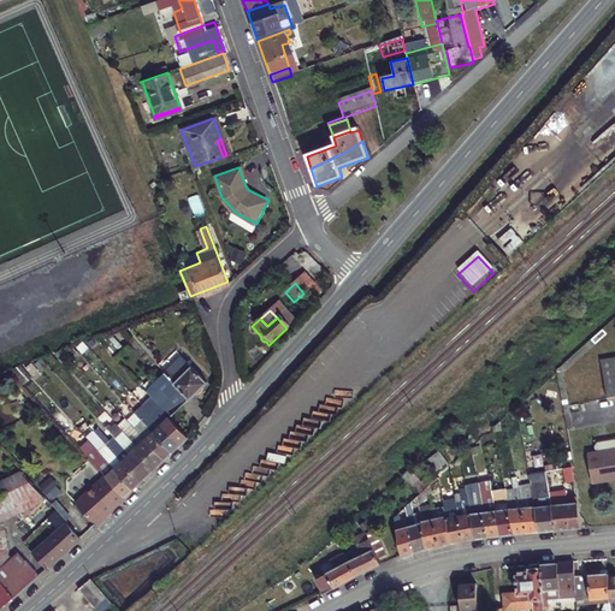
[(178,355),(143,387),(170,414),(187,397),(188,397),(203,381),(178,355)]
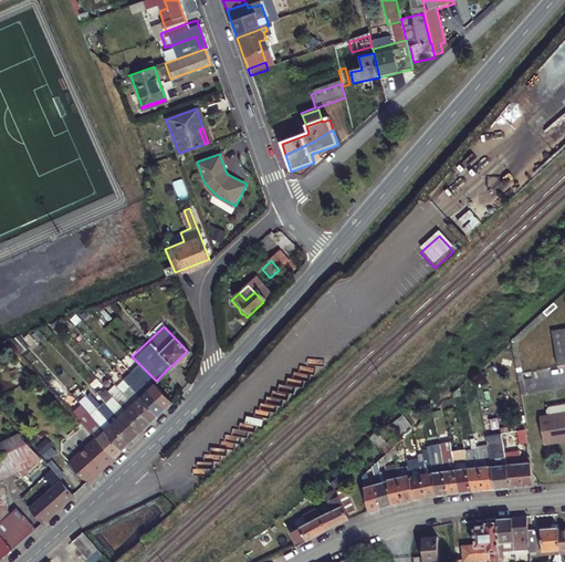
[(564,330),(548,333),(555,368),(564,366),(564,330)]
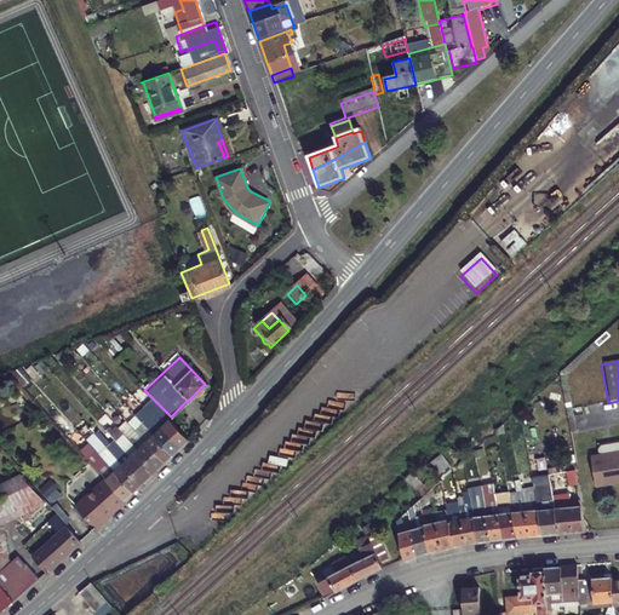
[(149,414),(153,418),(161,411),(156,407),(149,414)]
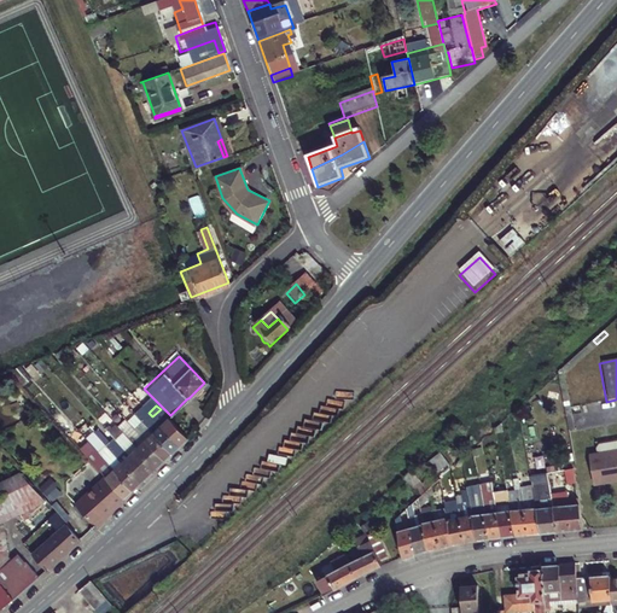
[(152,416),(149,413),(141,420),(145,424),(152,416)]
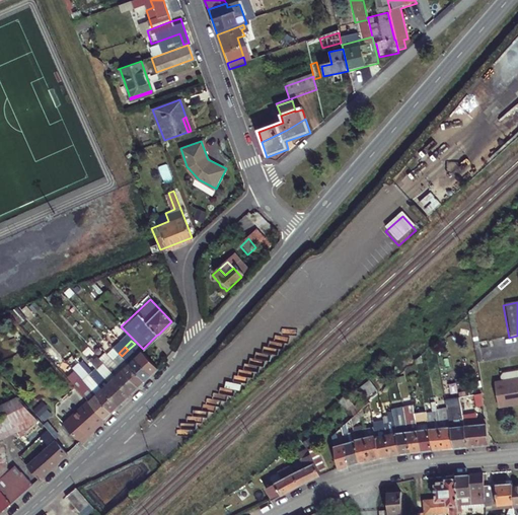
[(157,367),(140,350),(134,356),(150,373),(157,367)]
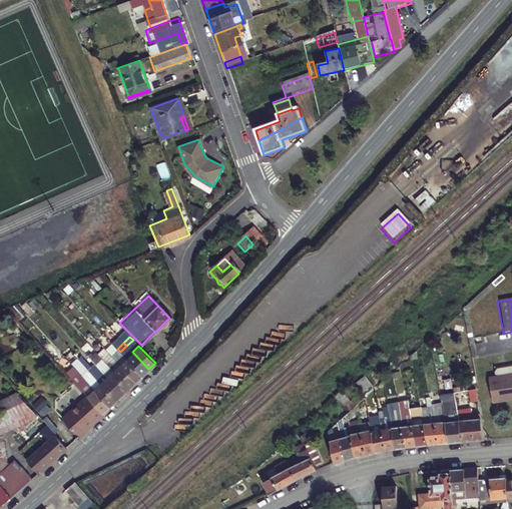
[(120,352),(117,349),(110,355),(113,358),(120,352)]
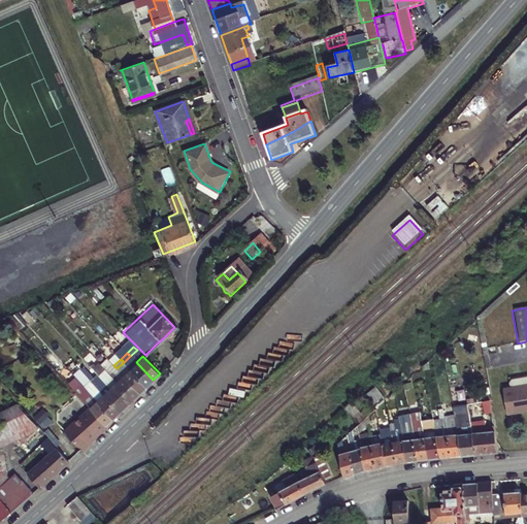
[(146,386),(153,380),(136,362),(129,368),(146,386)]
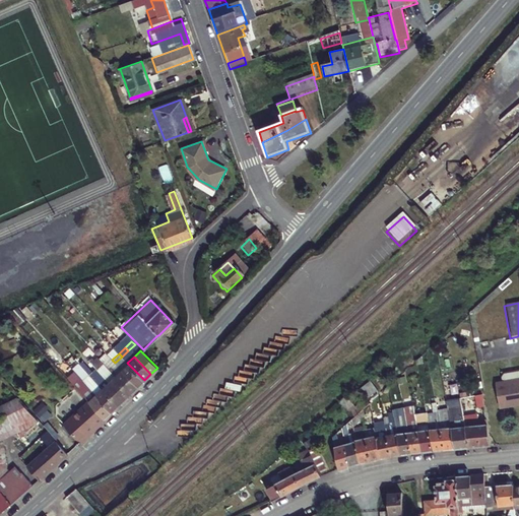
[(131,393),(137,386),(121,369),(118,373),(112,367),(115,363),(112,360),(106,366),(131,393)]
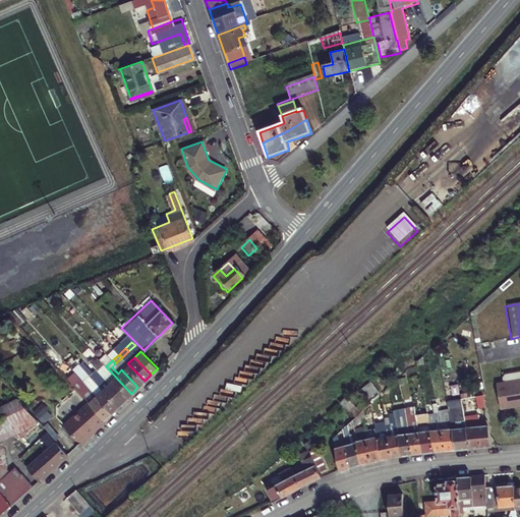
[(124,400),(131,394),(106,366),(102,363),(96,369),(100,372),(103,377),(108,383),(124,400)]
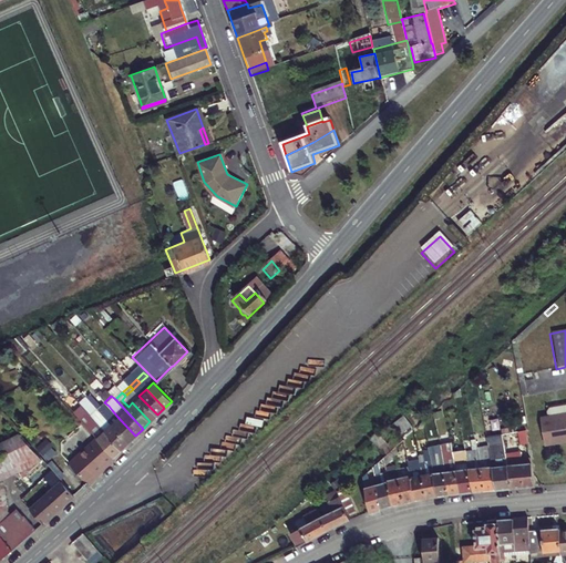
[(150,421),(157,415),(139,396),(132,402),(150,421)]
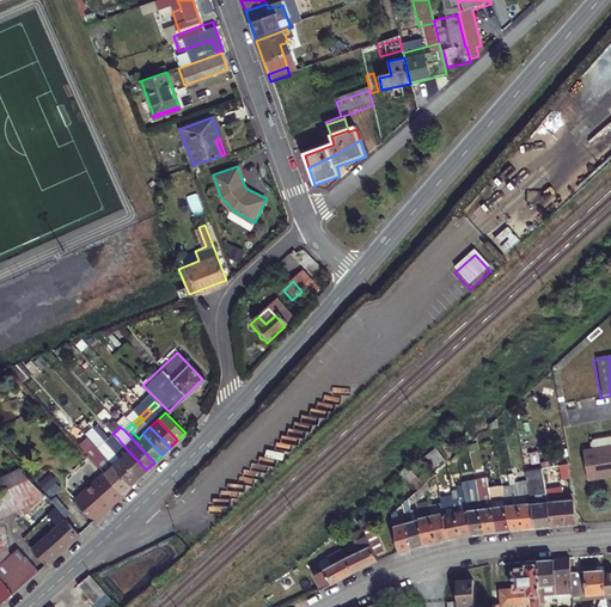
[(109,445),(112,449),(121,442),(117,437),(109,445)]
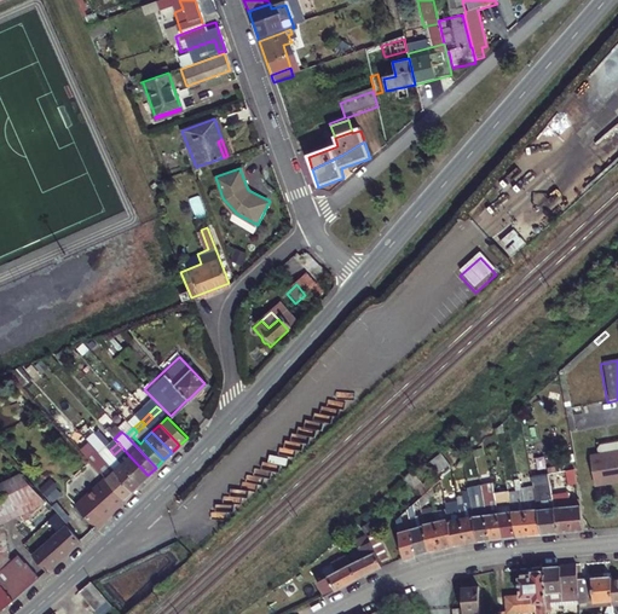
[(612,479),(617,478),(617,451),(611,453),(610,446),(599,447),(598,450),(599,455),(588,457),(589,464),(611,463),(612,479)]
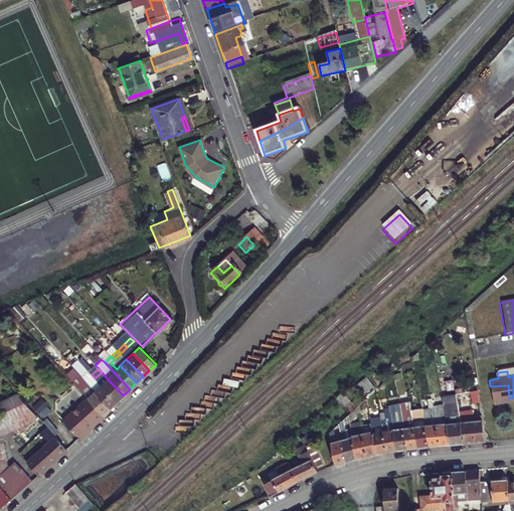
[(86,380),(89,384),(95,378),(92,374),(86,380)]
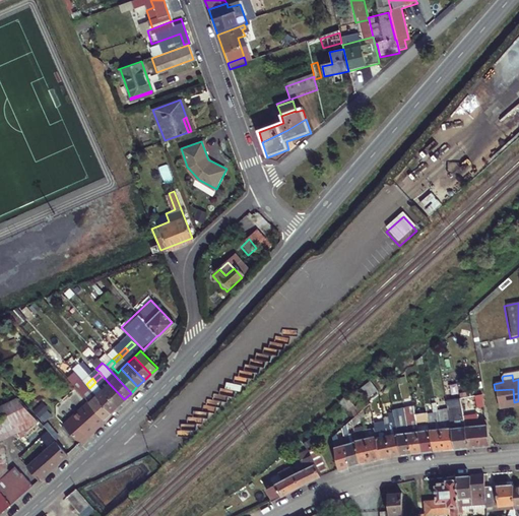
[(102,388),(118,405),(124,399),(108,382),(102,388)]
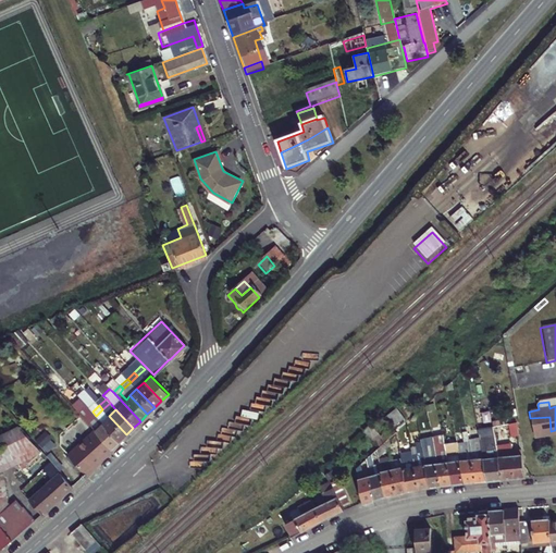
[(85,419),(88,422),(96,416),(93,412),(85,419)]
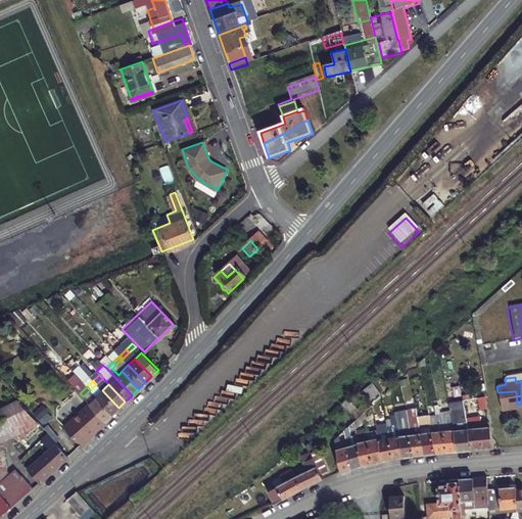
[(95,396),(111,414),(113,412),(119,408),(102,390),(95,396)]
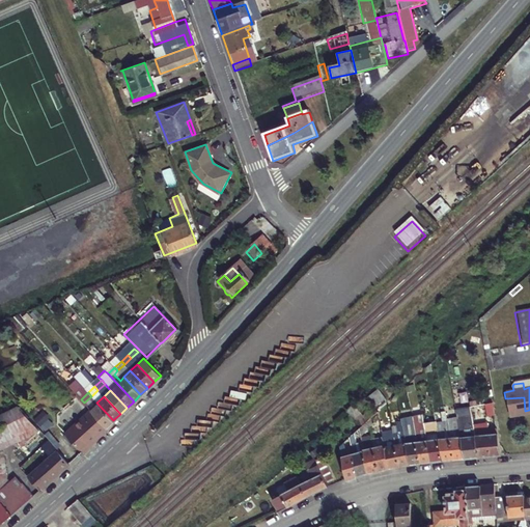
[(524,397),(505,398),(508,416),(525,414),(524,411),(525,411),(524,397)]
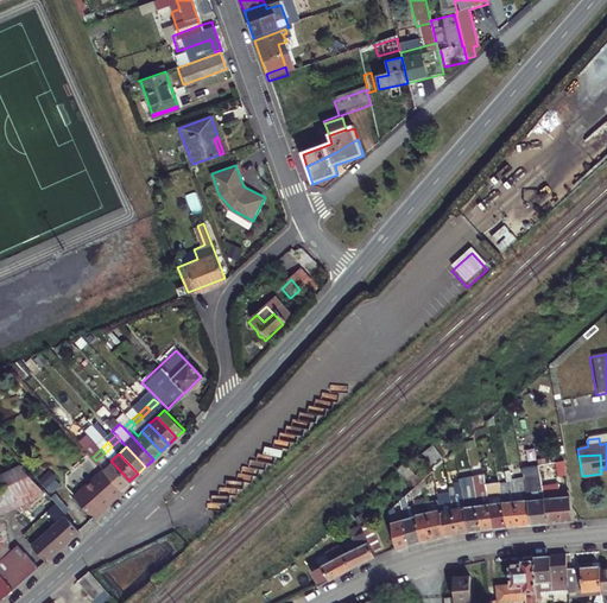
[(107,471),(122,489),(130,481),(111,461),(103,468),(107,471)]
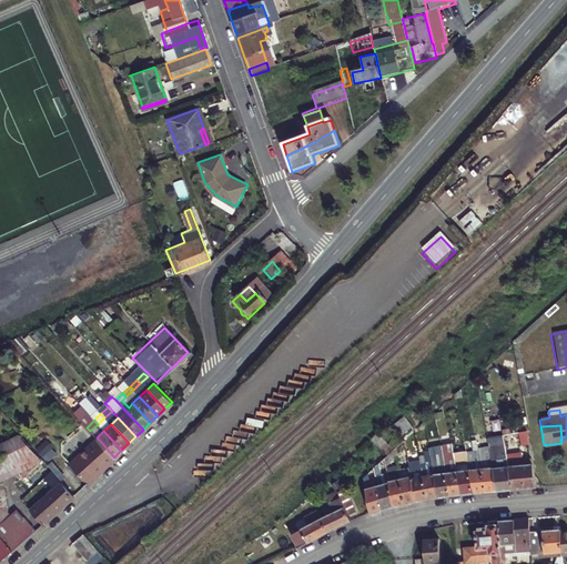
[(525,441),(524,433),(515,434),(517,443),(525,441)]
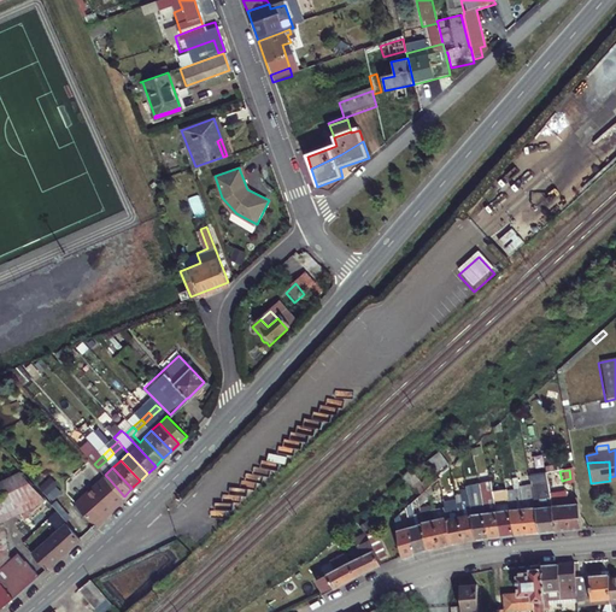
[(0,507),(45,500),(19,472),(0,481),(0,507)]
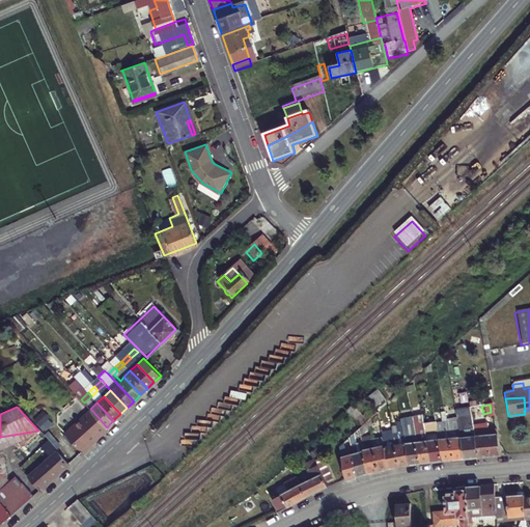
[(443,413),(444,422),(454,420),(454,419),(454,416),(453,411),(443,413)]
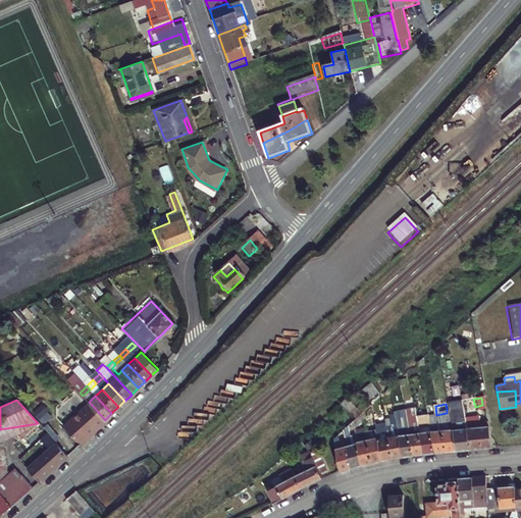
[(70,417),(74,421),(66,428),(80,443),(105,420),(92,405),(85,411),(82,408),(70,417)]
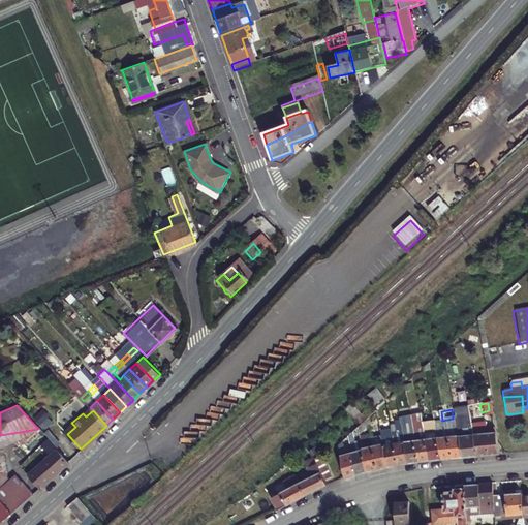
[(441,411),(430,413),(431,422),(442,421),(441,411)]
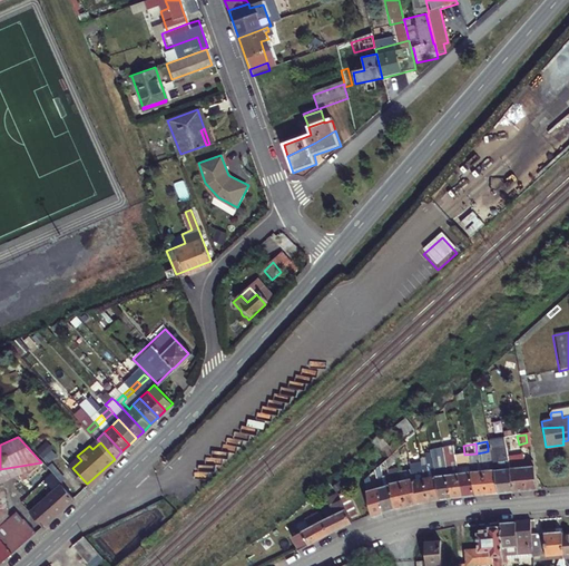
[(393,454),(394,460),(404,451),(403,445),(393,454)]
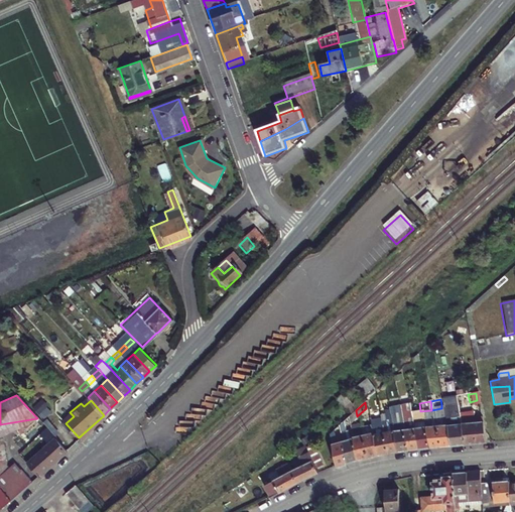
[(449,446),(463,445),(458,415),(455,405),(441,407),(441,408),(445,425),(449,446)]
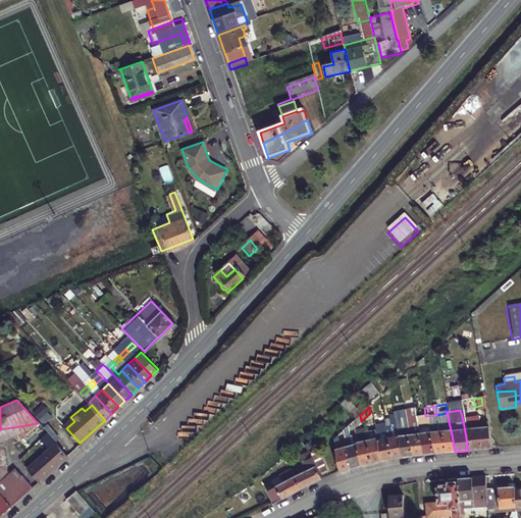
[(351,424),(352,429),(361,421),(360,415),(351,424)]
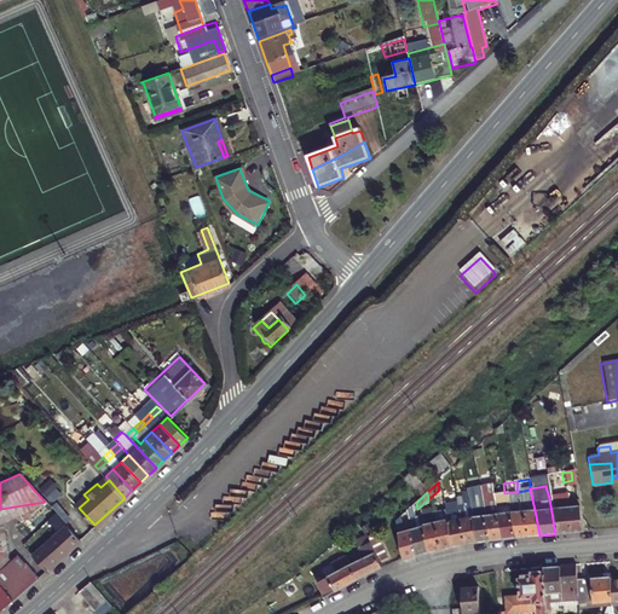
[(555,534),(569,533),(562,504),(561,497),(549,498),(555,534)]
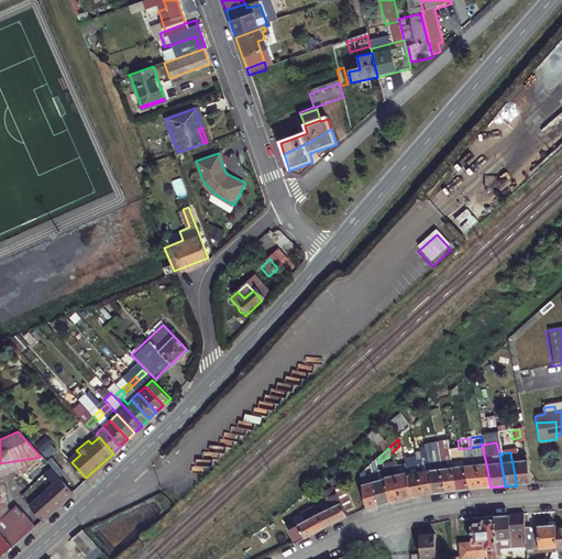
[(420,496),(432,494),(428,472),(425,458),(425,453),(423,455),(420,455),(421,462),(419,463),(421,473),(417,473),(420,496)]
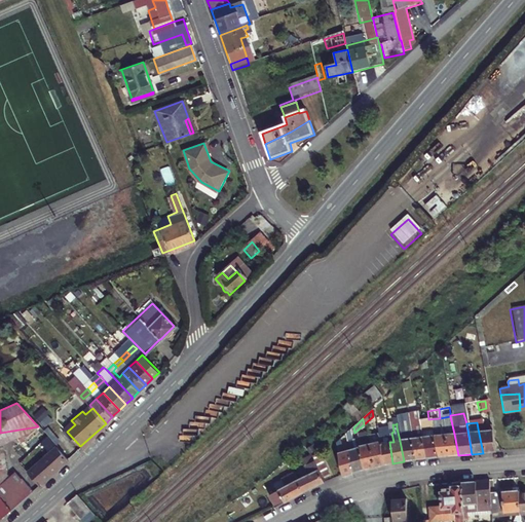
[(383,465),(392,463),(389,442),(384,443),(382,435),(381,435),(379,426),(375,427),(377,435),(383,465)]
